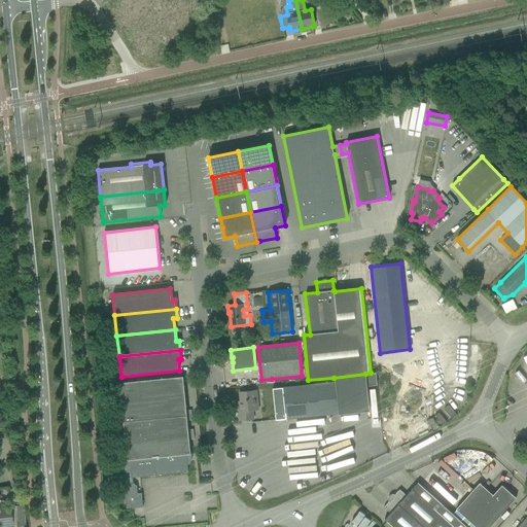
[(365,374),(334,378),(338,415),(370,412),(367,386),(366,384),(377,383),(376,374),(365,375),(365,374)]
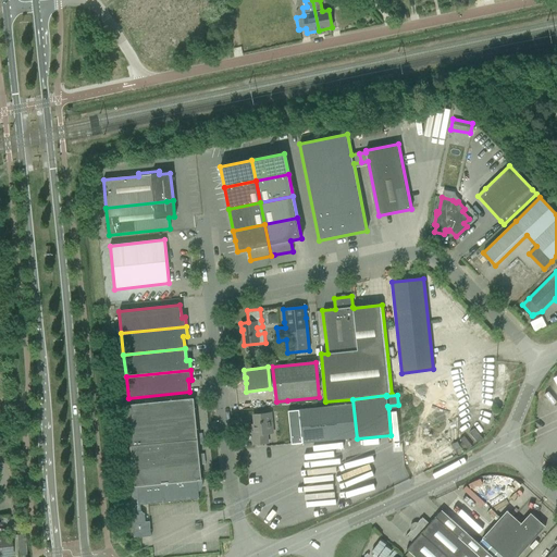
[(134,486),(197,481),(201,480),(194,398),(126,405),(134,486)]
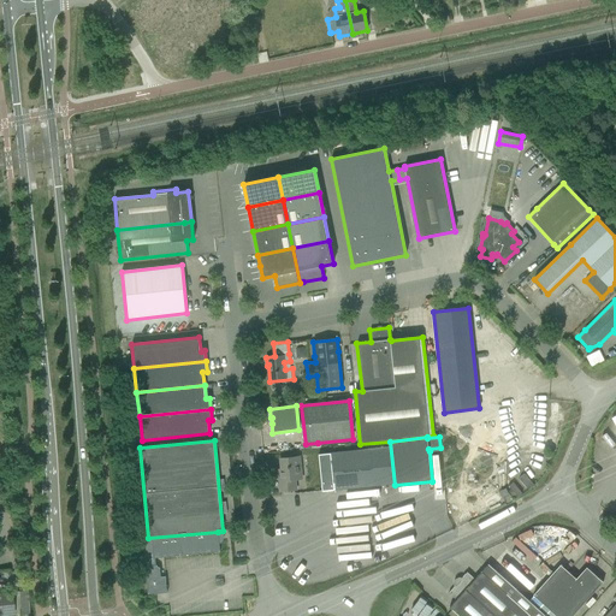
[(335,490),(335,491),(395,484),(391,446),(331,452),(331,454),(319,454),(323,491),(335,490)]
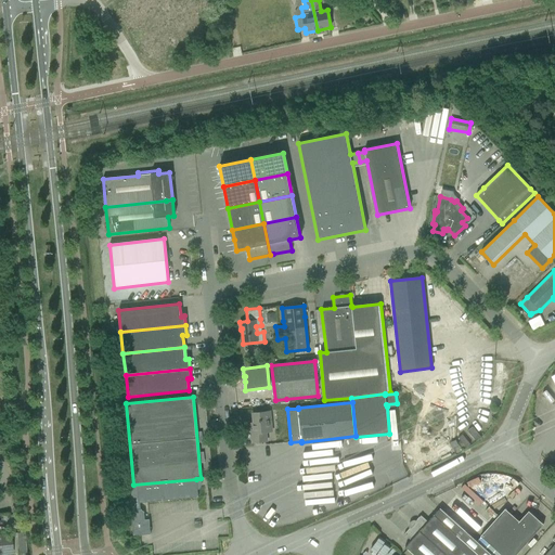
[(253,443),(267,441),(266,433),(272,431),(270,411),(253,413),(254,423),(250,423),(252,431),(253,443)]
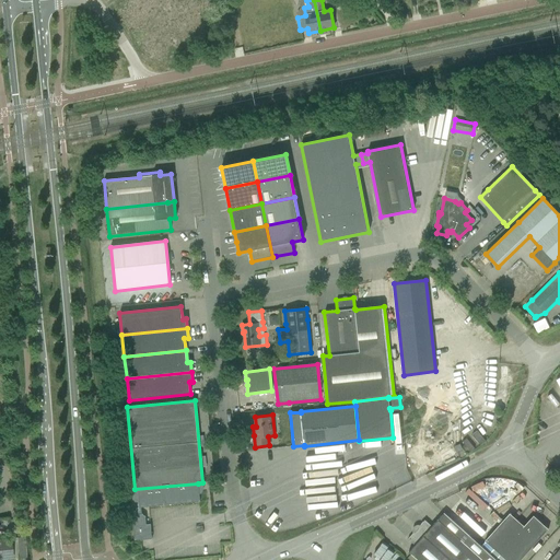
[(140,514),(140,508),(200,502),(198,483),(135,489),(129,490),(135,540),(146,539),(151,539),(150,525),(146,525),(146,517),(142,514),(140,514)]
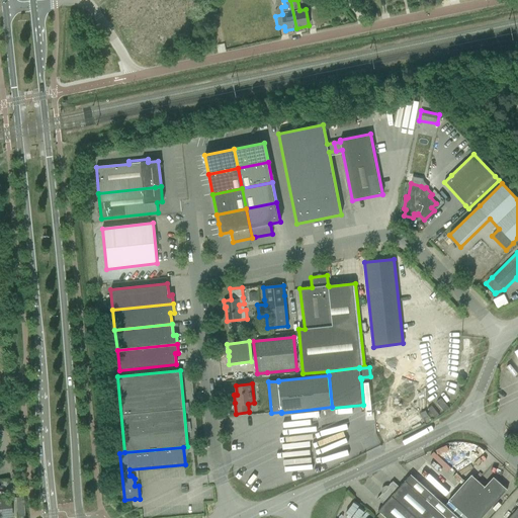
[(389,488),(385,491),(416,517),(458,517),(413,477),(411,475),(405,481),(400,487),(393,482),(387,487),(389,488)]
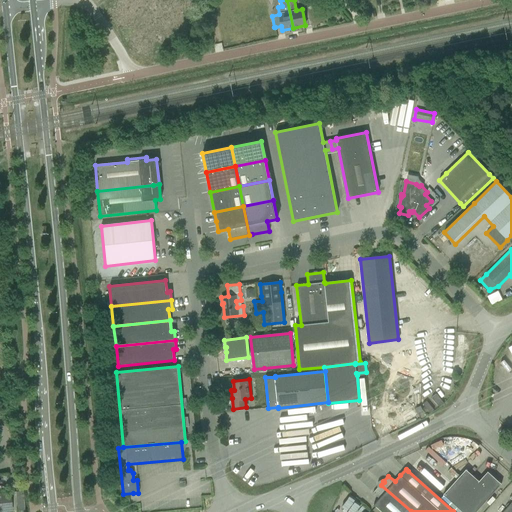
[(439,488),(444,493),(462,474),(457,469),(439,488)]
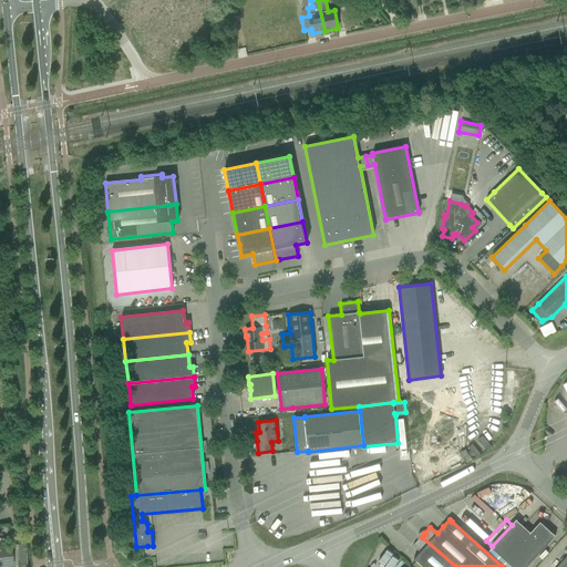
[(531,533),(516,519),(491,548),(512,566),(526,566),(547,544),(555,536),(540,522),(531,533)]
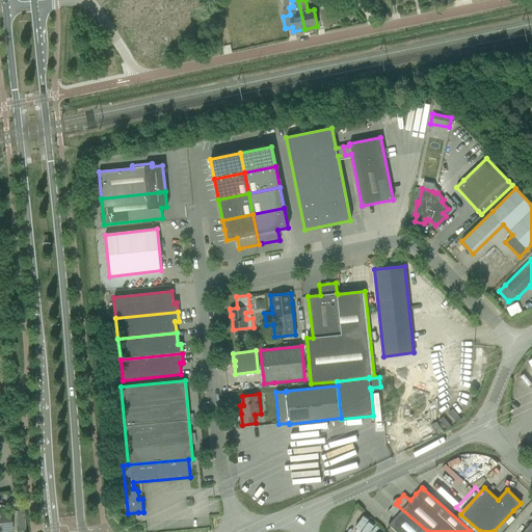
[(427,531),(396,504),(394,507),(393,506),(388,512),(394,517),(388,525),(396,531),(427,531)]
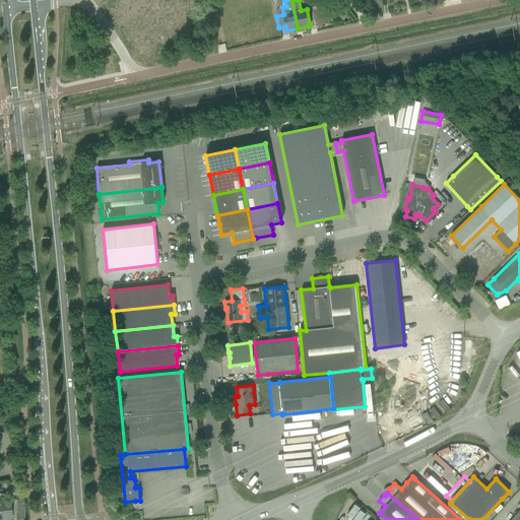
[(0,501),(0,519),(11,519),(9,500),(0,501)]
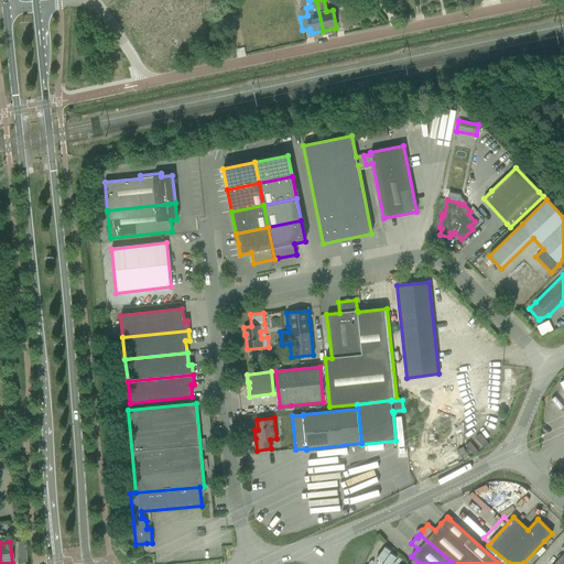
[(563,563),(563,546),(562,549),(563,551),(563,553),(554,563),(563,563)]
